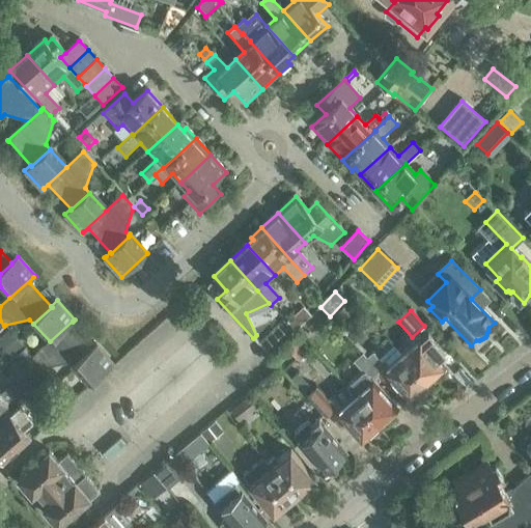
[(296,332),(303,325),(296,317),(289,325),(296,332)]
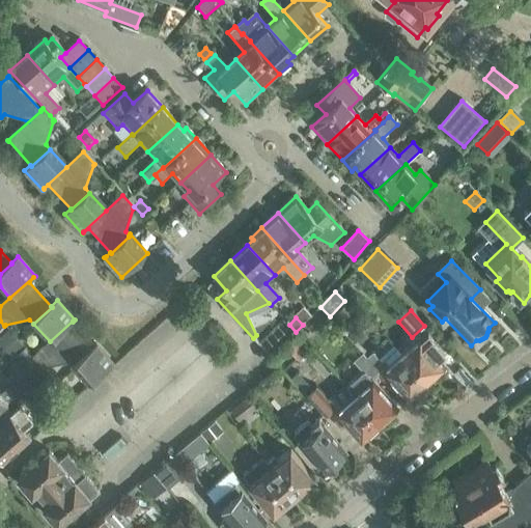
[(68,326),(73,322),(73,321),(50,341),(32,357),(44,369),(45,368),(68,363),(73,367),(91,351),(90,350),(68,326)]
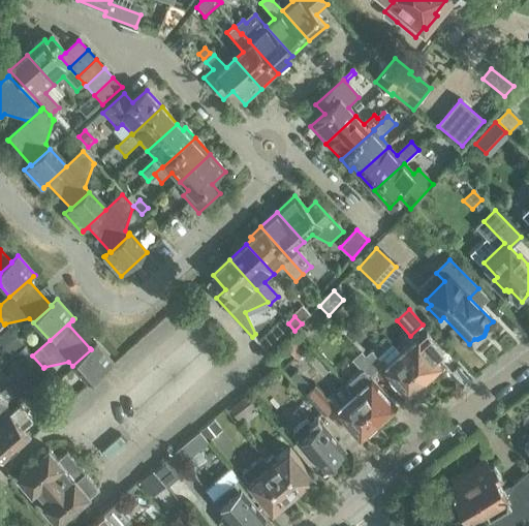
[(0,343),(13,359),(25,348),(8,330),(0,336),(0,343)]
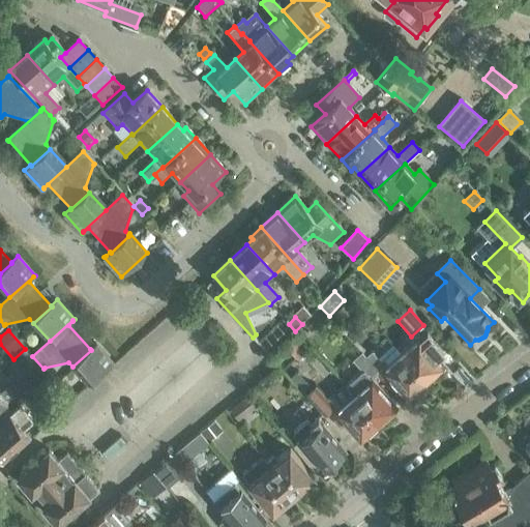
[(294,356),(305,346),(297,337),(285,347),(294,356)]
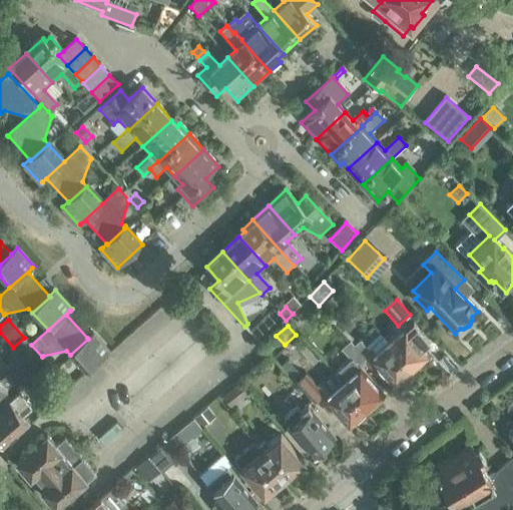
[(406,328),(389,344),(412,370),(414,368),(417,368),(422,364),(422,361),(429,354),(406,328)]
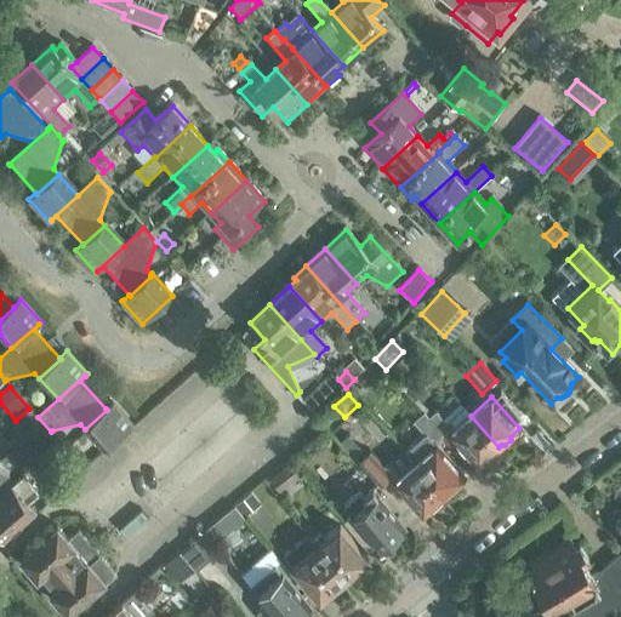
[(134,424),(113,401),(106,409),(107,410),(85,429),(104,451),(134,424)]
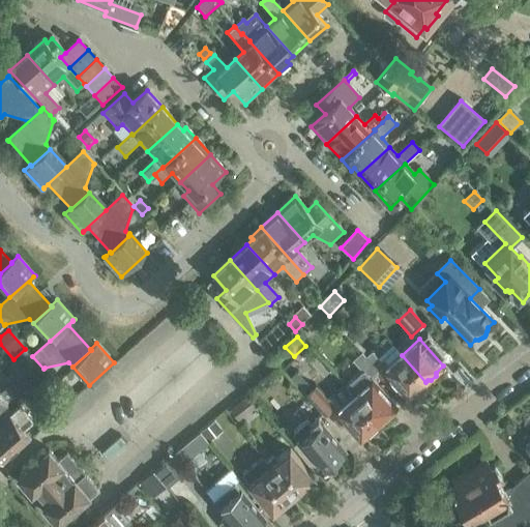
[(39,364),(25,349),(13,359),(18,364),(39,364)]
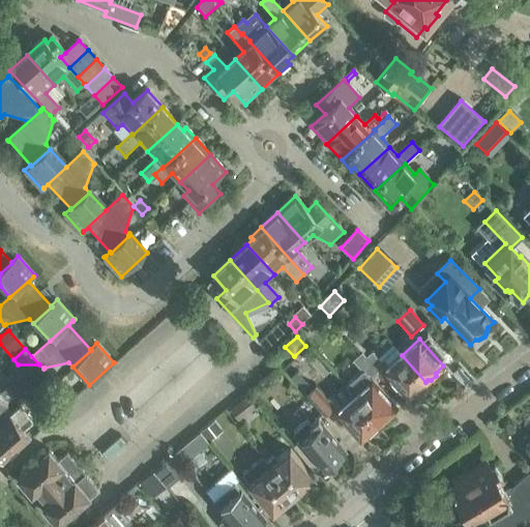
[(372,353),(367,349),(362,353),(376,370),(382,363),(373,353),(372,353)]
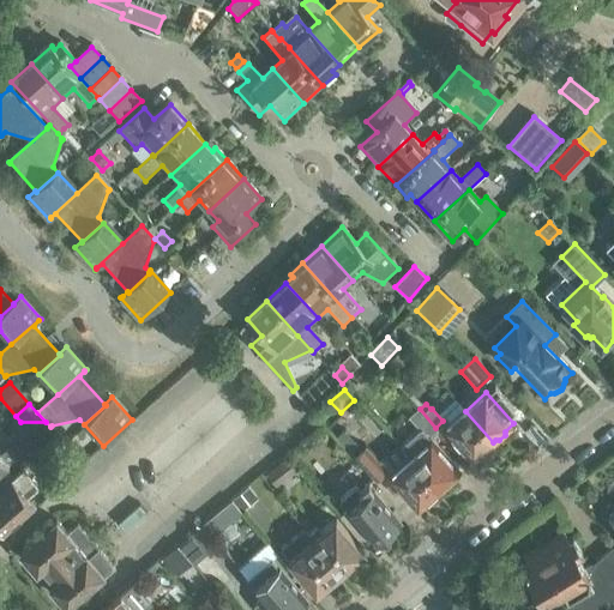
[(401,448),(411,459),(439,490),(440,488),(445,488),(450,483),(450,479),(459,472),(429,439),(438,432),(435,428),(420,409),(409,418),(421,432),(401,448)]
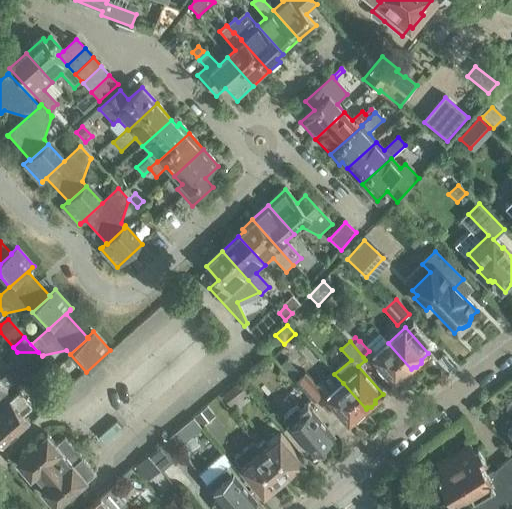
[(408,374),(409,370),(411,369),(388,343),(370,358),(393,384),(400,378),(404,378),(408,374)]
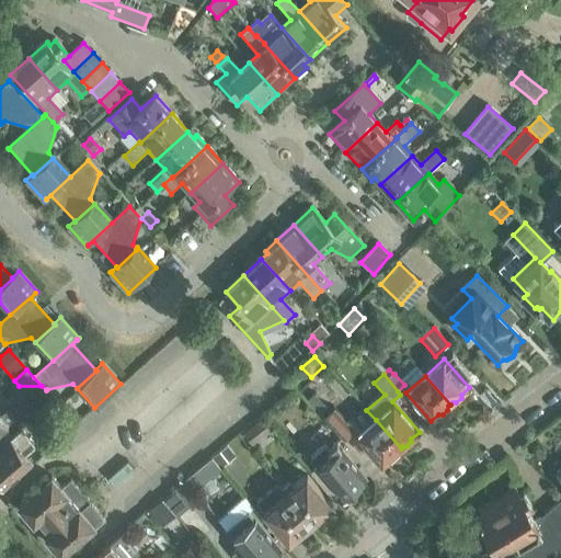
[(42,424),(59,408),(49,398),(32,414),(42,424)]
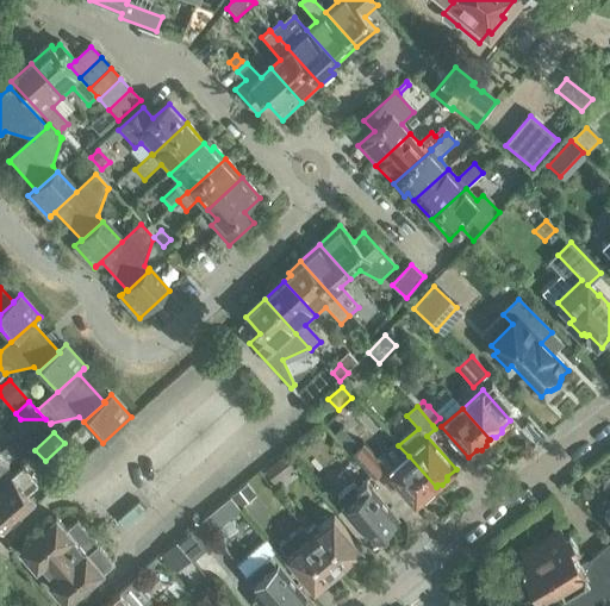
[(373,478),(384,469),(367,453),(358,461),(373,478)]
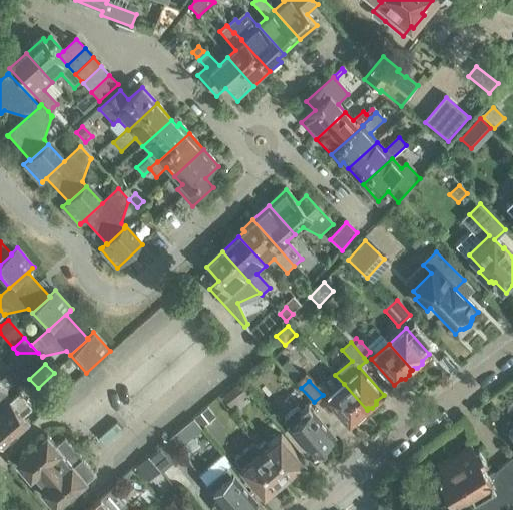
[(239,383),(222,396),(231,407),(248,394),(239,383)]
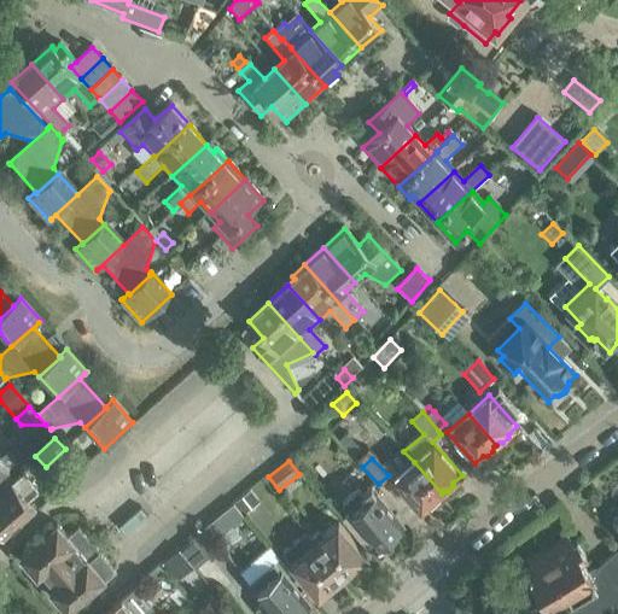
[(438,500),(438,496),(442,493),(414,462),(391,481),(419,513),(429,504),(432,504),(438,500)]
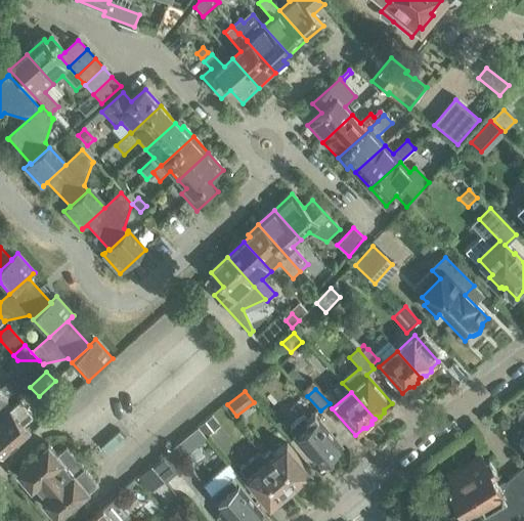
[(0,450),(4,456),(30,432),(25,427),(34,418),(20,403),(11,411),(7,407),(0,414),(0,450)]
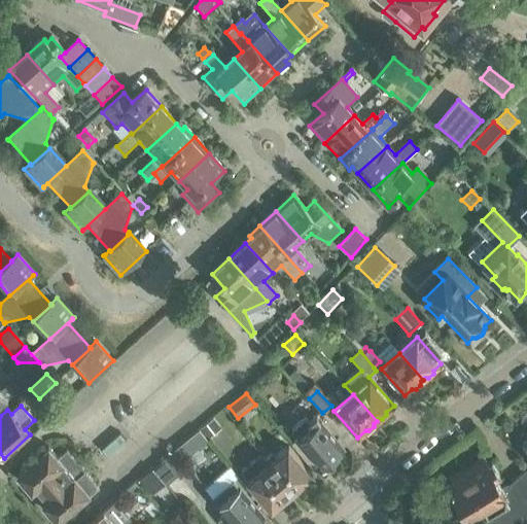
[(327,465),(329,464),(331,463),(332,462),(334,460),(334,458),(343,450),(330,434),(331,433),(318,418),(309,425),(306,421),(292,432),(300,440),(291,446),(309,468),(317,461),(322,467),(325,465),(327,465)]
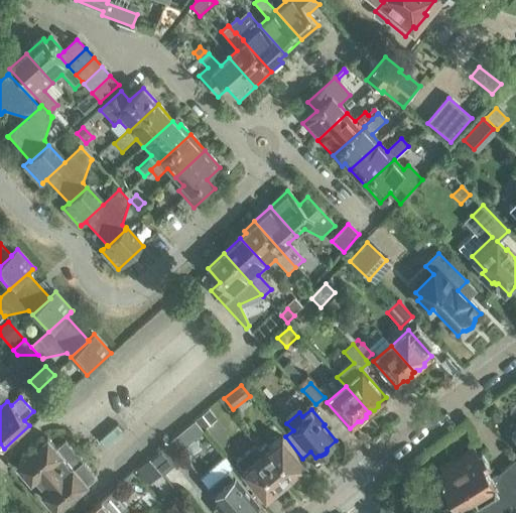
[(209,412),(196,422),(204,432),(217,421),(209,412)]
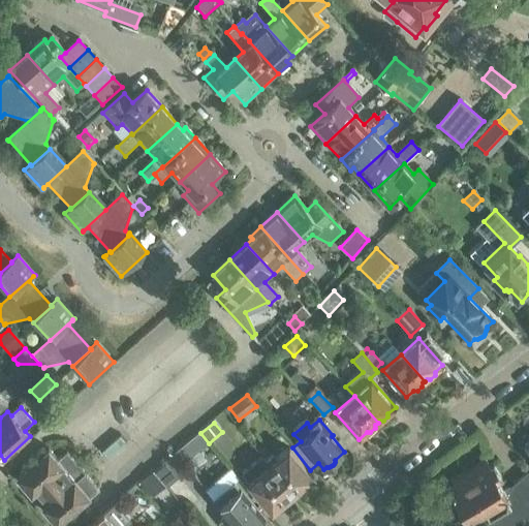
[(175,454),(176,455),(183,464),(208,443),(199,433),(175,454)]
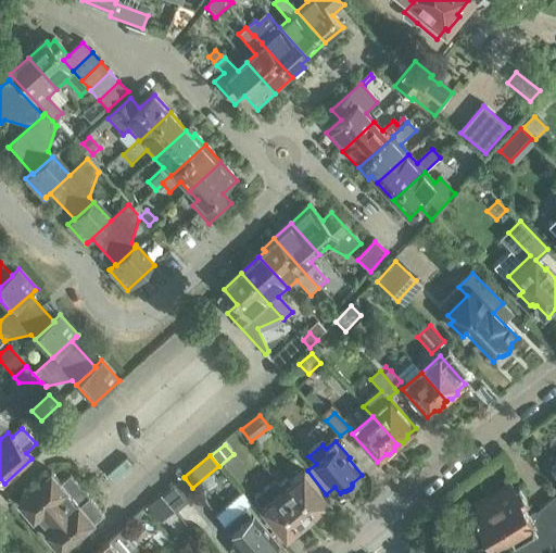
[(36,515),(42,523),(80,489),(76,484),(67,491),(51,473),(48,476),(47,474),(43,474),(39,478),(39,481),(40,482),(20,501),(23,505),(23,506),(23,507),(22,507),(23,510),(23,511),(24,512),(25,513),(27,514),(29,514),(30,513),(34,517),(36,515)]
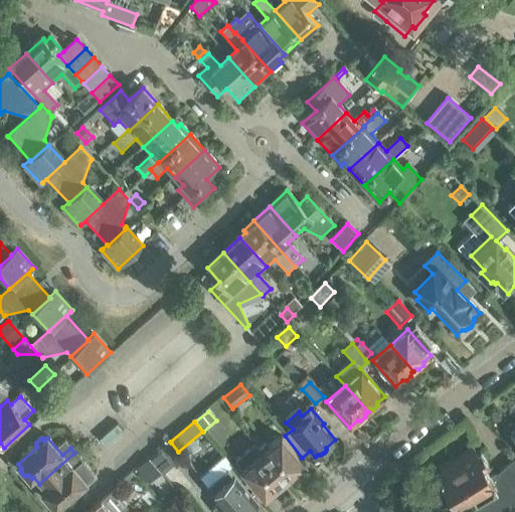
[(302,469),(305,466),(282,439),(270,449),(266,445),(259,451),(285,482),(294,475),(297,475),(301,471),(302,469)]
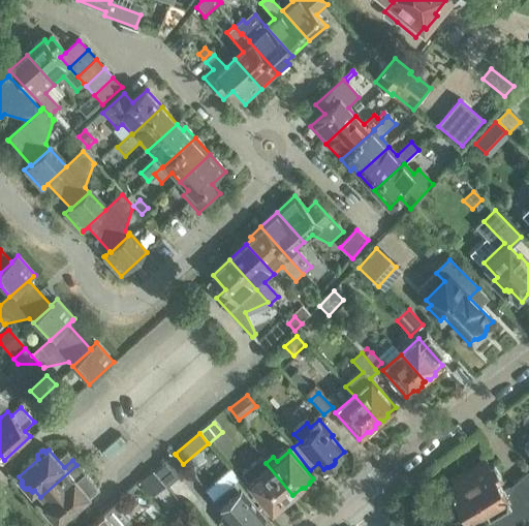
[(183,464),(176,455),(164,463),(178,480),(189,470),(183,464)]
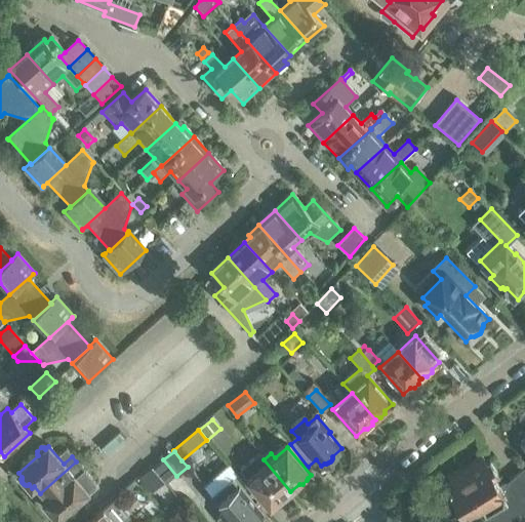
[(260,455),(240,472),(271,509),(273,507),(276,507),(280,503),(281,499),(290,491),(264,459),(260,455)]
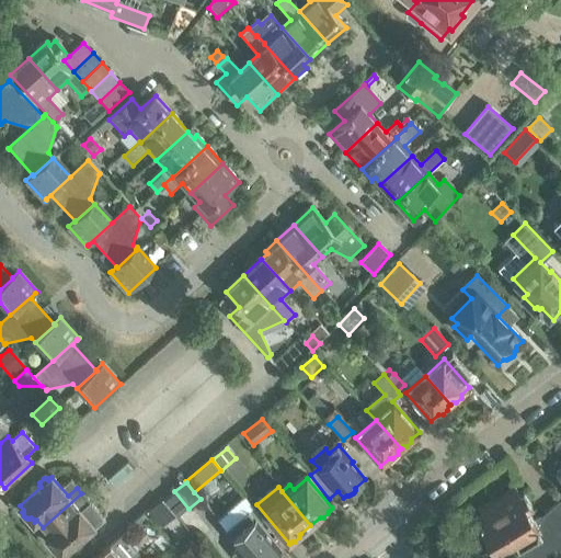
[(178,519),(189,509),(174,491),(163,501),(178,519)]
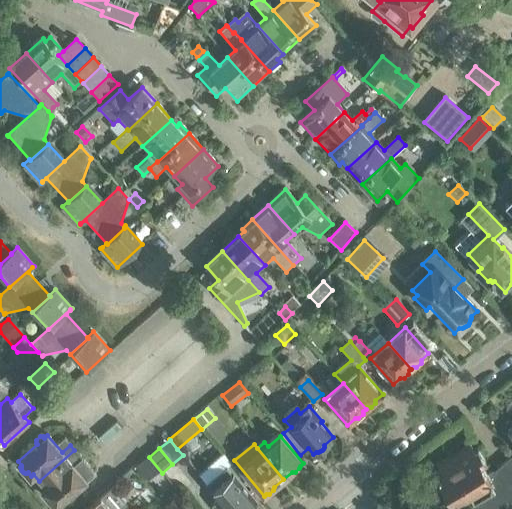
[(82,482),(95,471),(74,450),(39,481),(45,488),(43,490),(46,493),(45,494),(45,495),(45,496),(45,497),(46,498),(46,499),(48,500),(49,501),(50,501),(51,501),(53,501),(56,505),(75,488),(77,489),(79,489),(83,486),(84,483),(82,482)]
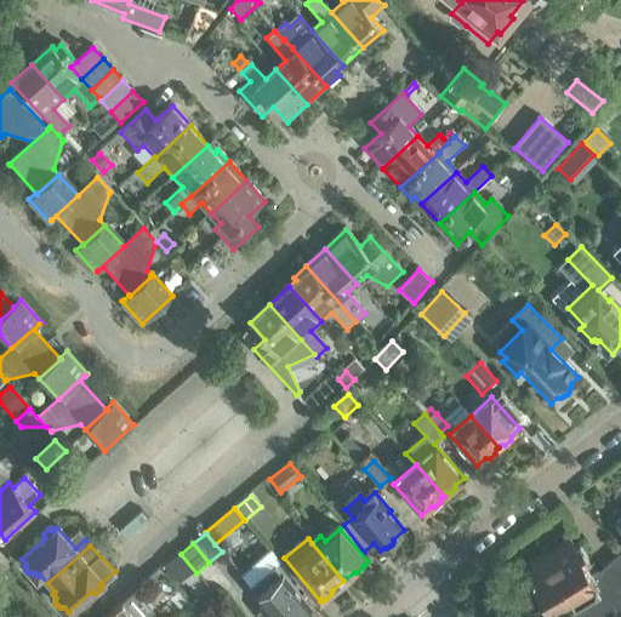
[(585,566),(590,564),(580,547),(568,554),(564,546),(531,565),(537,576),(531,581),(550,612),(568,601),(574,612),(577,616),(608,616),(616,610),(620,616),(620,554),(599,575),(598,572),(591,577),(585,566)]
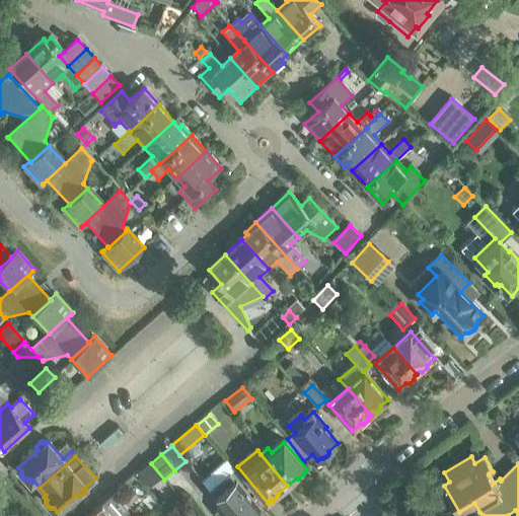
[(136,474),(141,481),(155,469),(150,463),(136,474)]
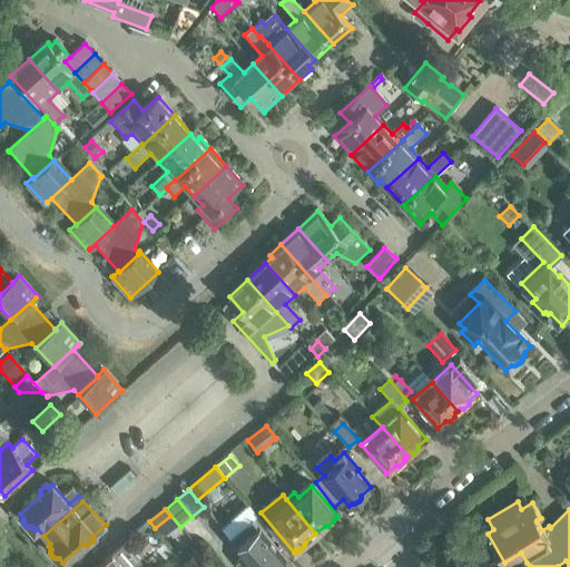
[(276,566),(285,559),(265,536),(265,535),(254,521),(231,540),(245,557),(236,564),(238,566),(276,566)]
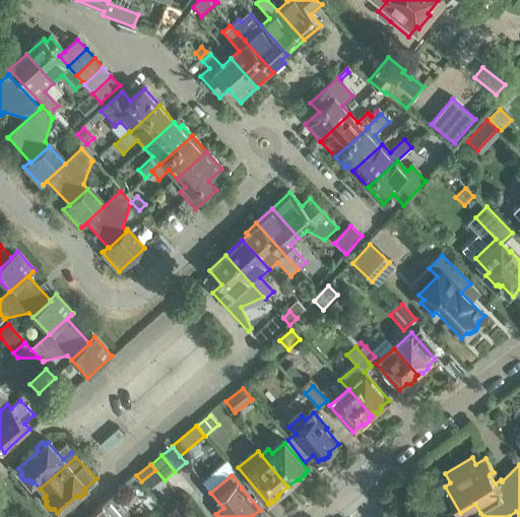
[(113,516),(103,504),(86,516),(113,516)]
